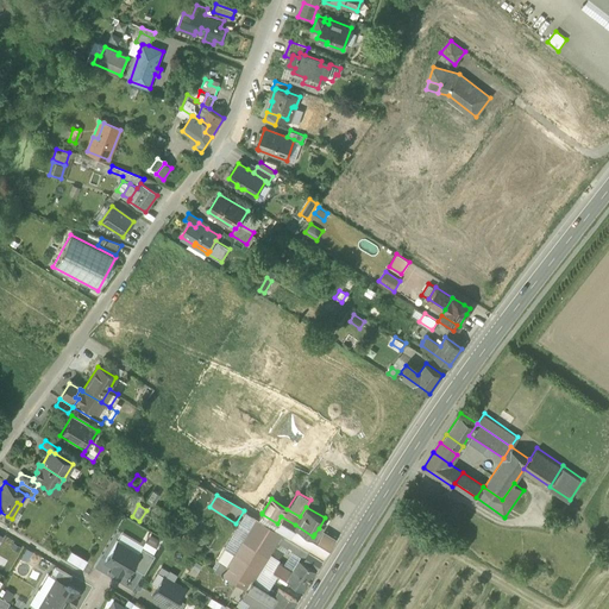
[(244,540),(257,520),(245,512),(224,547),(236,554),(244,540)]
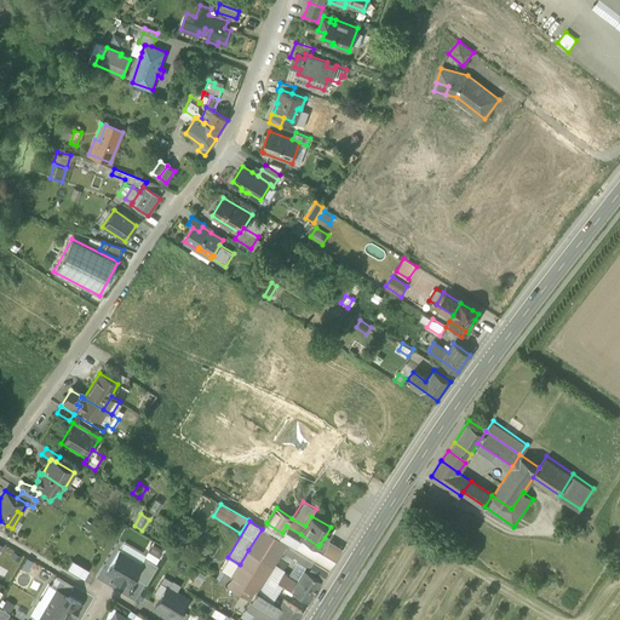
[(282,533),(267,523),(263,529),(286,544),(291,546),(292,547),(300,534),(286,526),(282,533)]
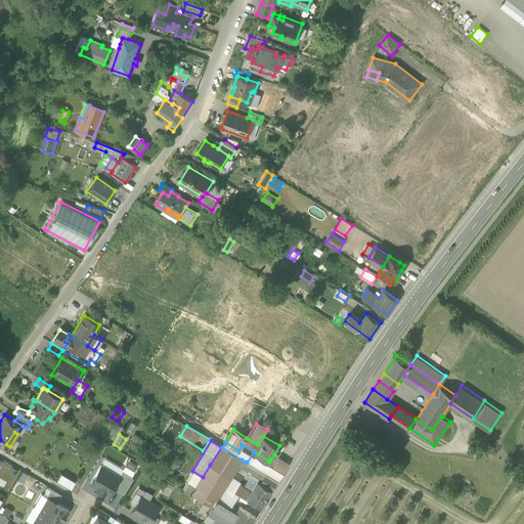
[(230,478),(238,466),(242,460),(222,447),(221,447),(210,465),(230,478)]
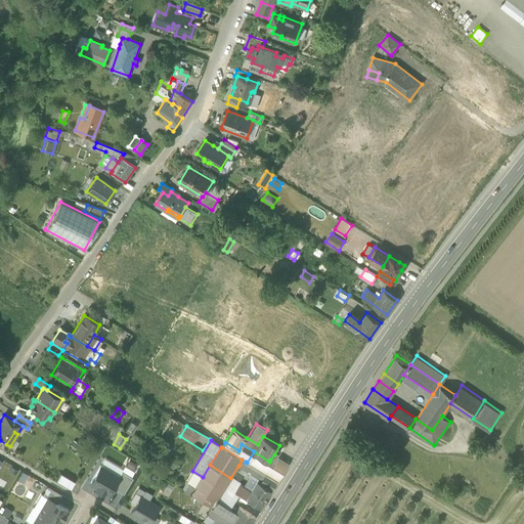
[(266,475),(274,479),(281,467),(270,460),(269,462),(254,451),(247,463),(256,468),(266,475)]
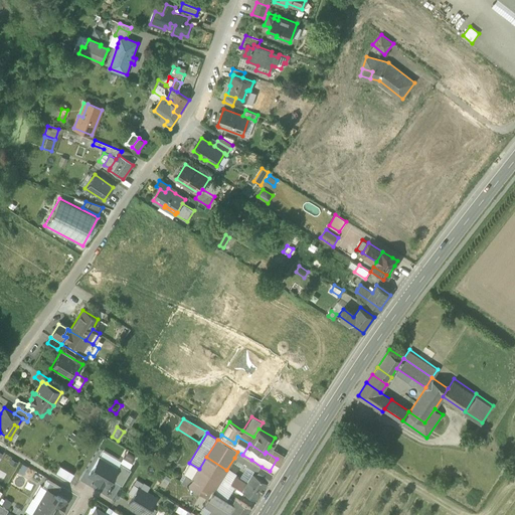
[(280,454),(270,447),(266,452),(277,459),(280,454)]
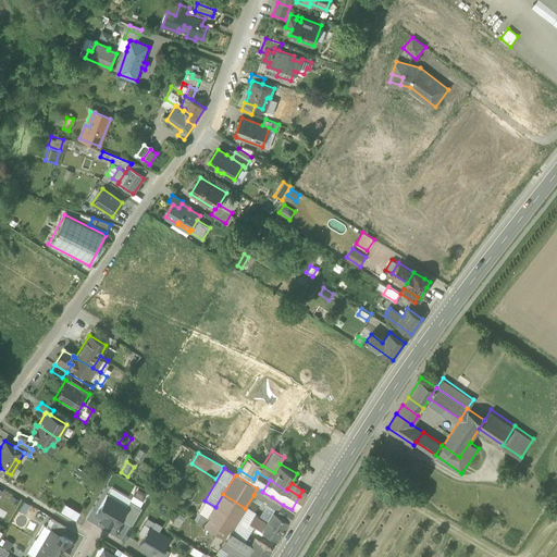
[(262,492),(261,491),(258,497),(267,504),(268,505),(272,497),(262,492)]
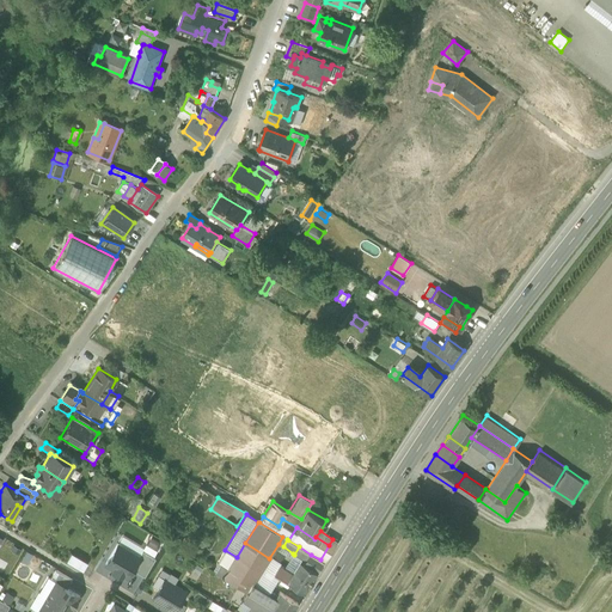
[(245,543),(237,557),(261,571),(269,558),(245,543)]
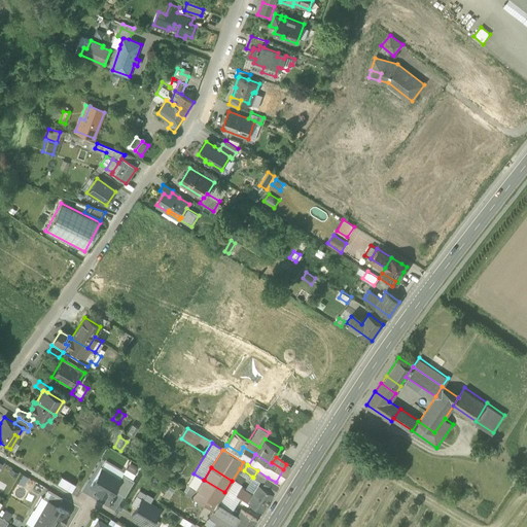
[(119,480),(101,468),(91,486),(98,490),(97,491),(104,496),(105,494),(109,497),(113,490),(119,480)]
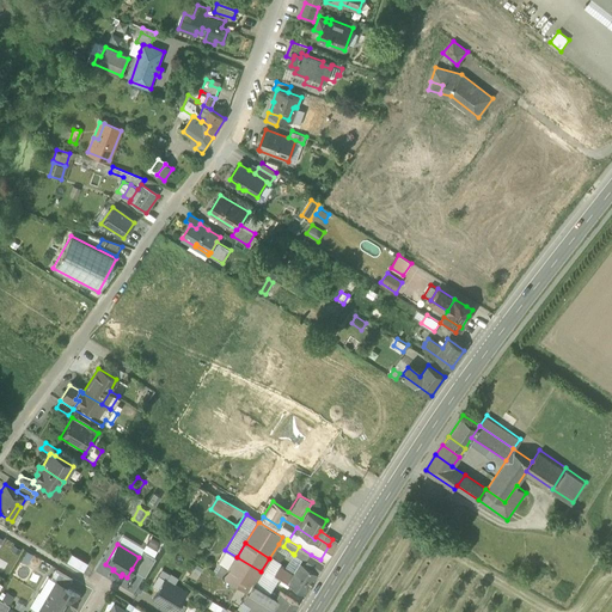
[(283,546),(282,546),(279,551),(291,558),(293,554),(283,546)]
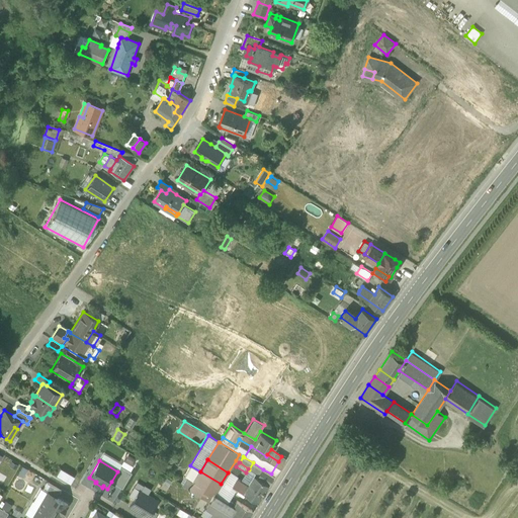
[(249,469),(259,476),(263,469),(253,462),(249,469)]
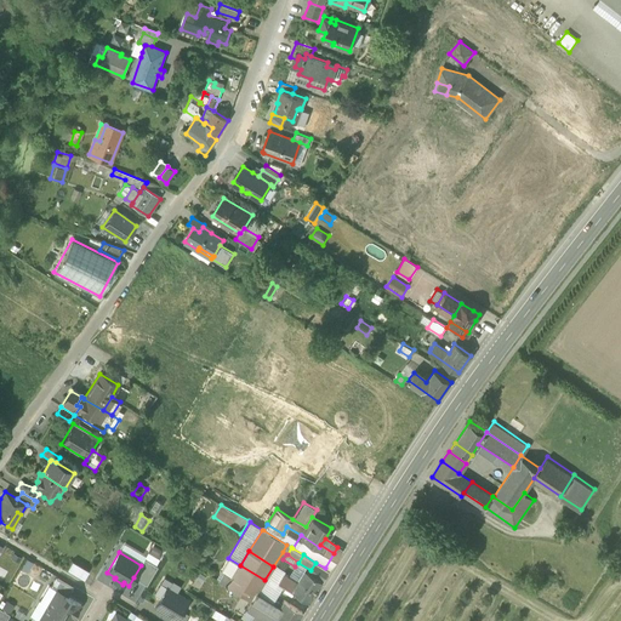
[(232,577),(240,565),(228,558),(216,579),(218,581),(223,573),(232,577)]
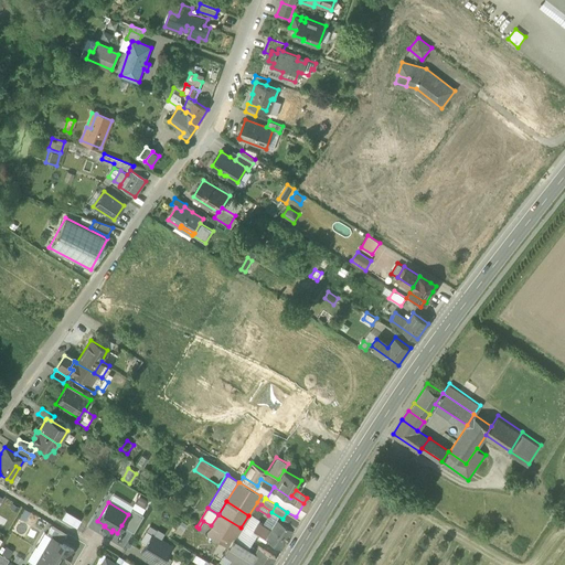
[(131,509),(128,514),(121,525),(134,533),(144,515),(131,509)]
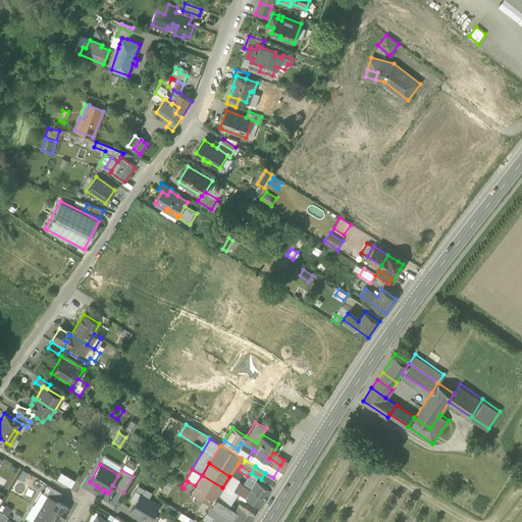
[(74,480),(60,472),(56,479),(70,487),(74,480)]
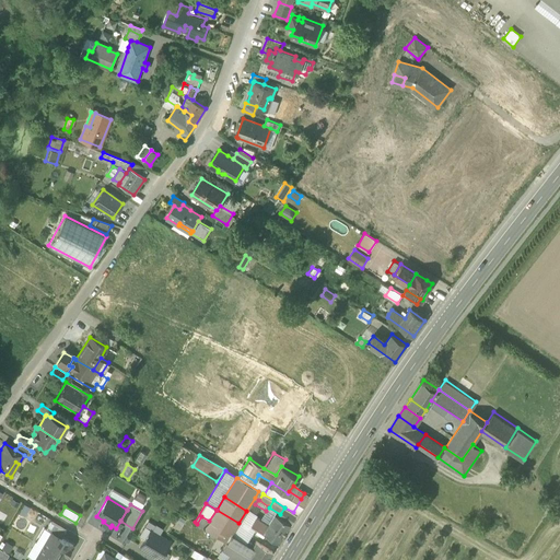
[(279,516),(280,514),(269,508),(268,506),(266,511),(260,520),(268,525),(275,514),(279,516)]
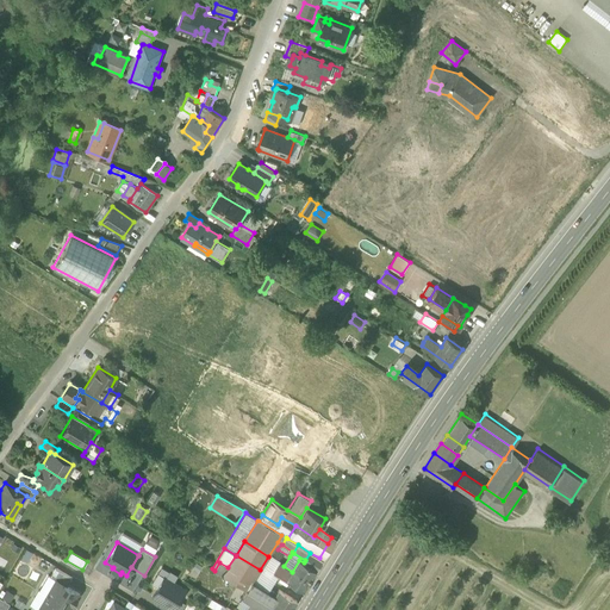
[(316,571),(323,560),(319,558),(310,553),(305,560),(304,562),(316,571)]
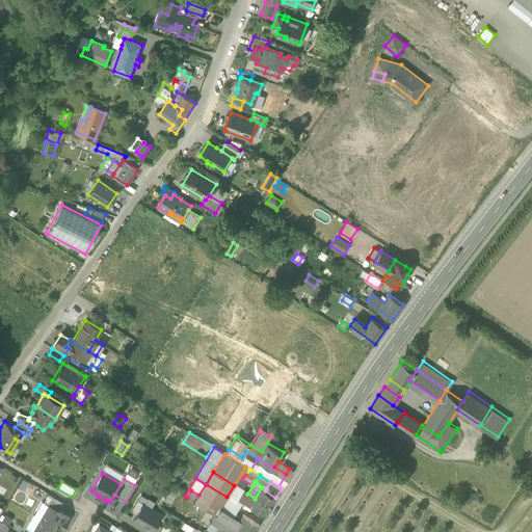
[(219,508),(227,497),(206,484),(198,495),(194,502),(215,514),(219,508)]
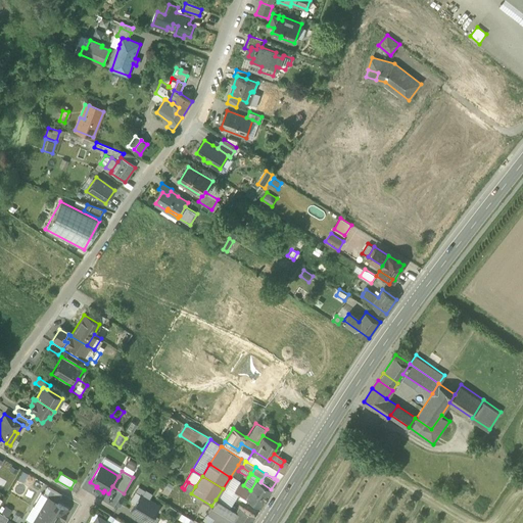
[(230,477),(223,488),(236,496),(239,492),(234,489),(239,483),(230,477)]
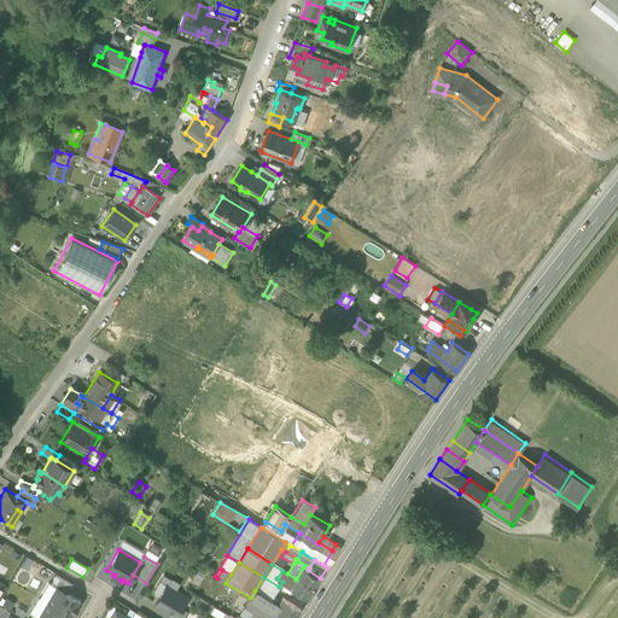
[(283,582),(307,599),(320,578),(308,570),(303,567),(296,579),(287,573),(283,571),(277,578),(283,582)]
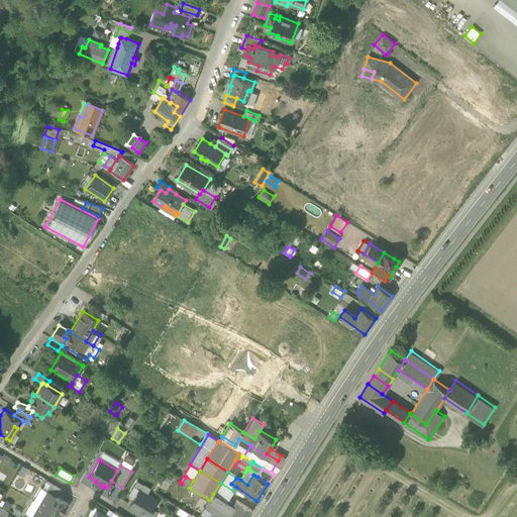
[(189,488),(193,481),(186,477),(182,484),(189,488)]
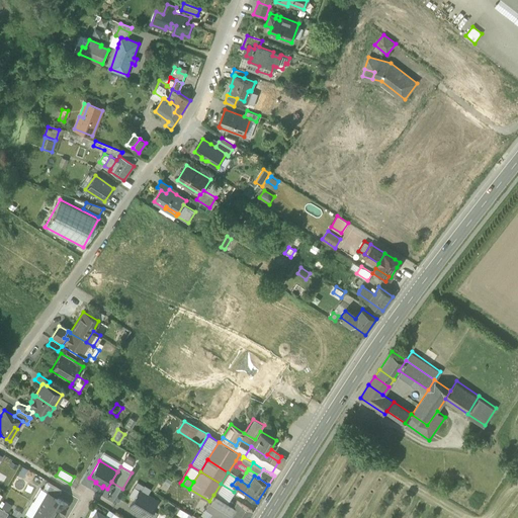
[(61,492),(47,484),(42,490),(48,493),(53,496),(57,499),(61,492)]
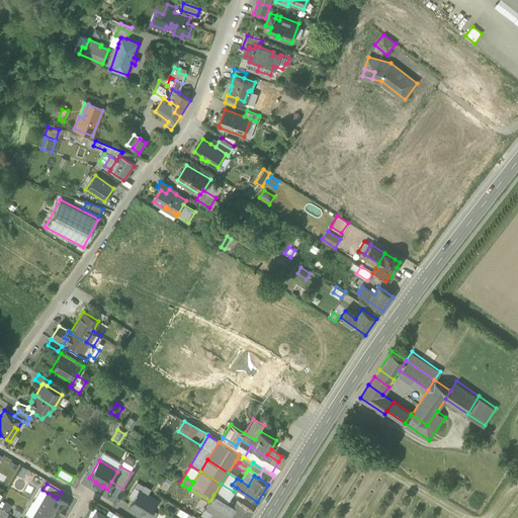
[(229,501),(234,492),(221,484),(213,495),(223,500),(225,498),(229,501)]
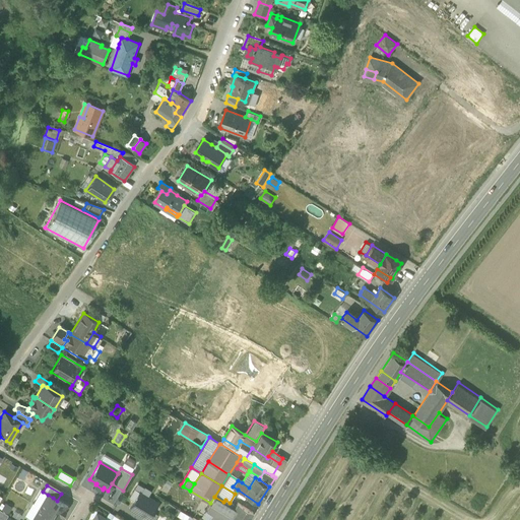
[(134,501),(139,493),(134,490),(129,498),(134,501)]
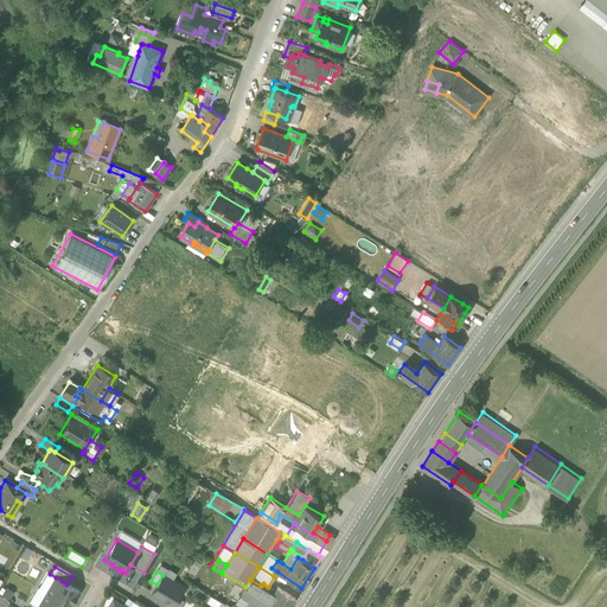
[(151,594),(172,606),(184,588),(163,575),(157,585),(151,594)]
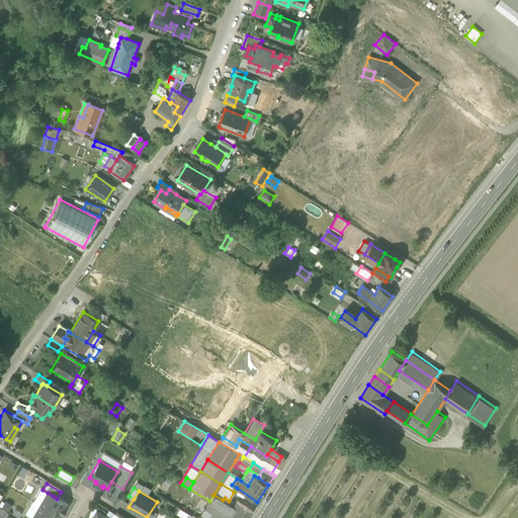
[(53,496),(48,493),(40,506),(60,517),(67,505),(57,499),(53,496)]
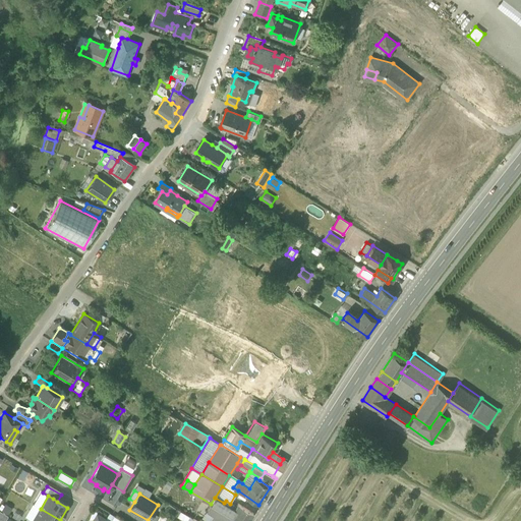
[(215,498),(211,504),(238,520),(248,520),(253,513),(237,504),(235,507),(230,504),(226,501),(224,503),(215,498)]
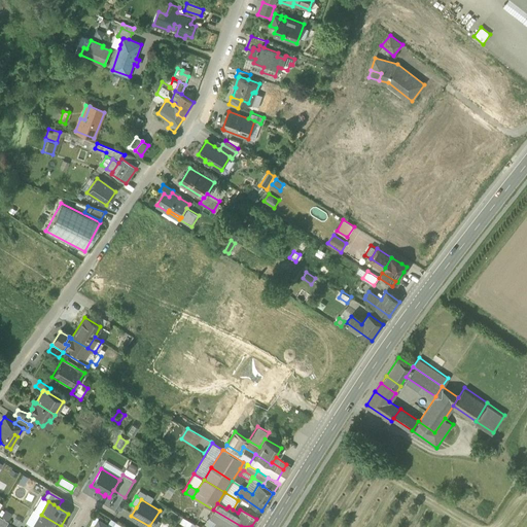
[(0,514),(0,516),(7,520),(10,513),(3,508),(0,514)]
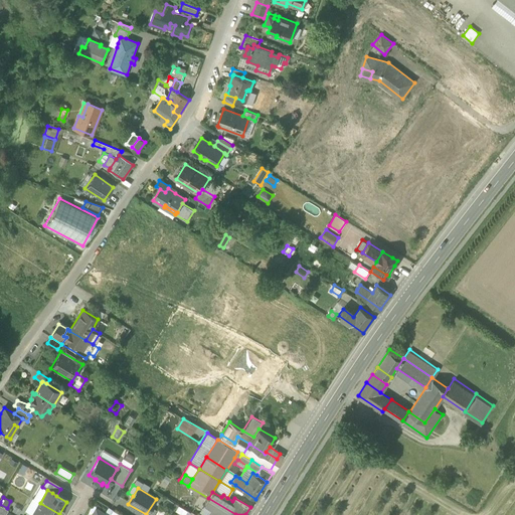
[(235,514),(208,498),(203,505),(211,510),(214,512),(212,514),(235,514)]
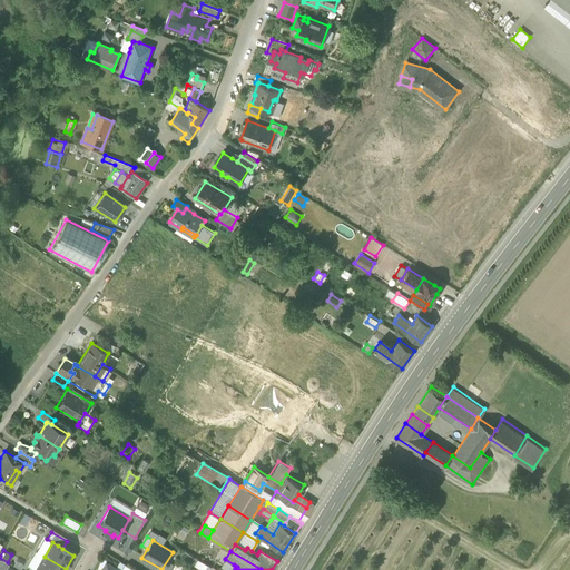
[(27,566),(30,567),(35,569),(36,569),(45,557),(36,552),(27,566)]
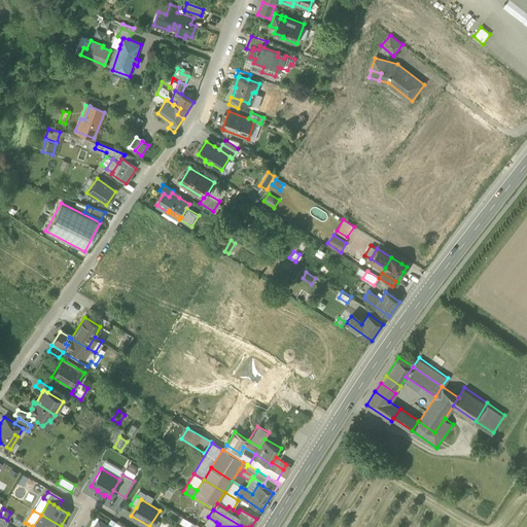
[(60,526),(61,526),(41,515),(33,526),(60,526)]
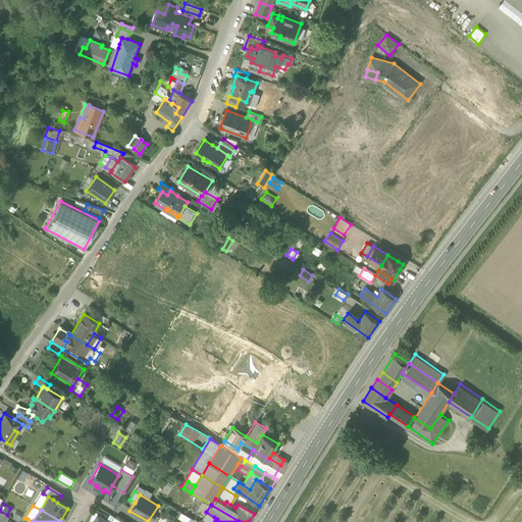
[(0,521),(5,521),(8,517),(0,512),(0,521)]
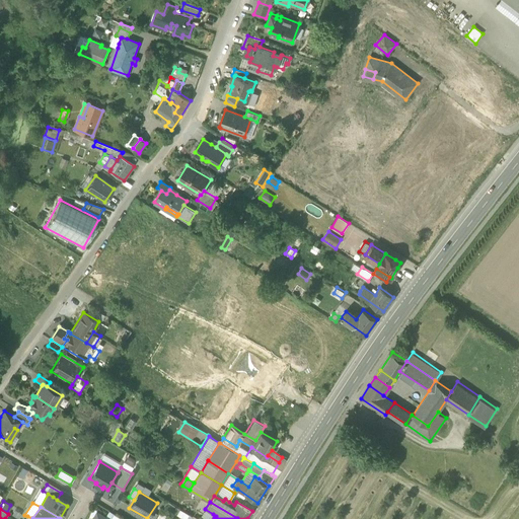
[(177,515),(183,518),(184,518),(189,514),(180,509),(177,515)]
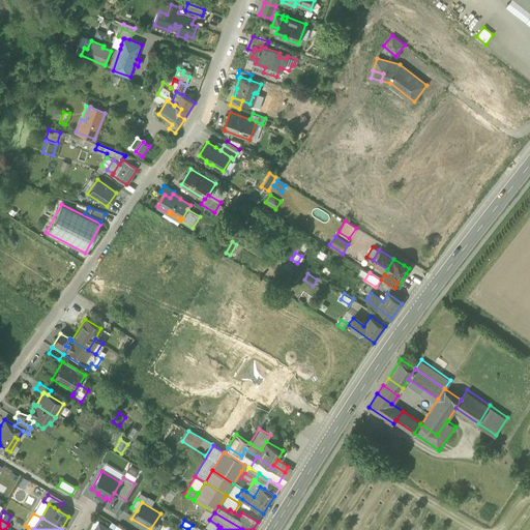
[(213,529),(214,529),(217,525),(209,520),(205,527),(209,529),(213,529)]
